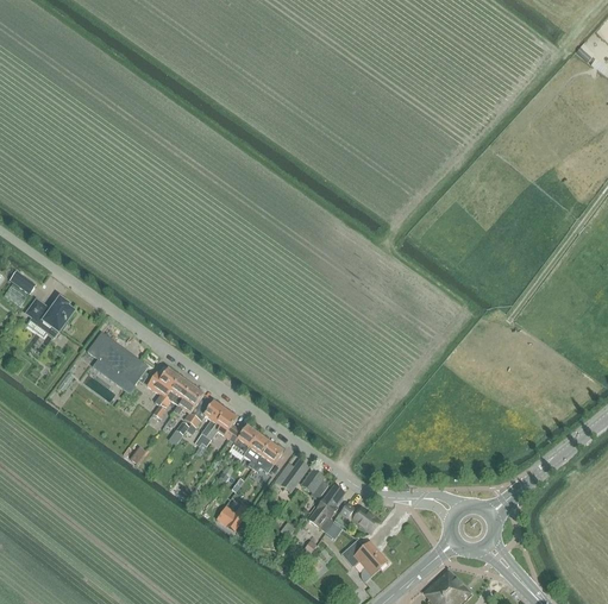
[(14,270),(8,278),(29,293),(35,283),(14,270)]
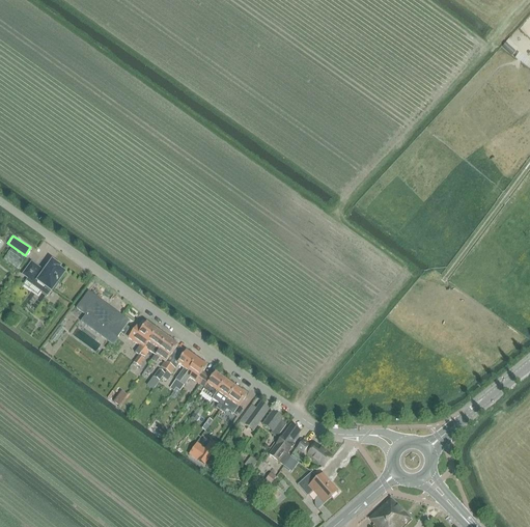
[(51,289),(55,284),(65,270),(59,265),(60,264),(51,256),(43,267),(30,258),(21,272),(32,280),(33,279),(35,280),(35,281),(40,285),(38,287),(46,293),(49,288),(51,289)]
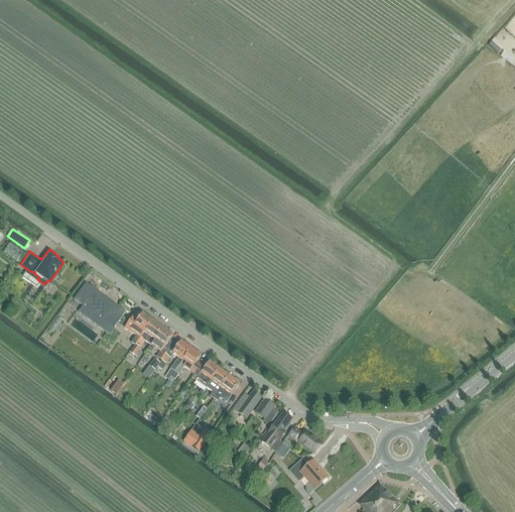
[(125,308),(86,280),(85,280),(73,296),(82,302),(79,307),(110,330),(125,308)]
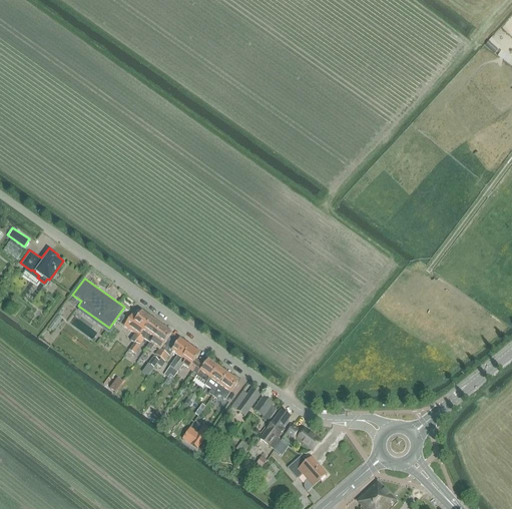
[(134,338),(150,317),(139,309),(130,320),(137,325),(130,335),(134,338)]
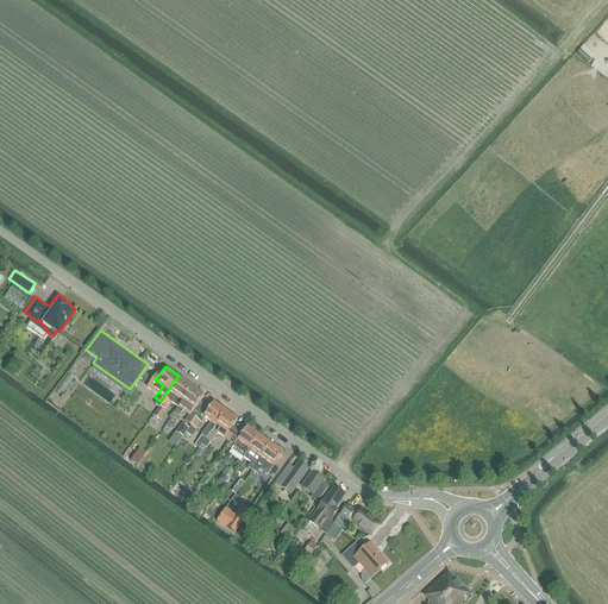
[(62,387),(73,372),(68,369),(56,382),(62,387)]
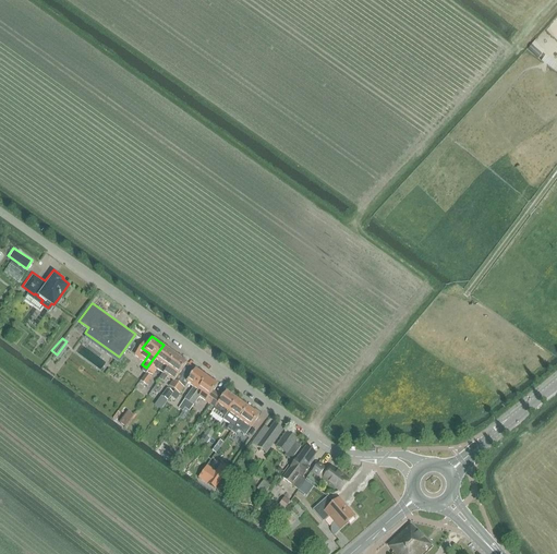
[(161,371),(174,352),(164,345),(146,368),(152,371),(155,365),(161,371)]
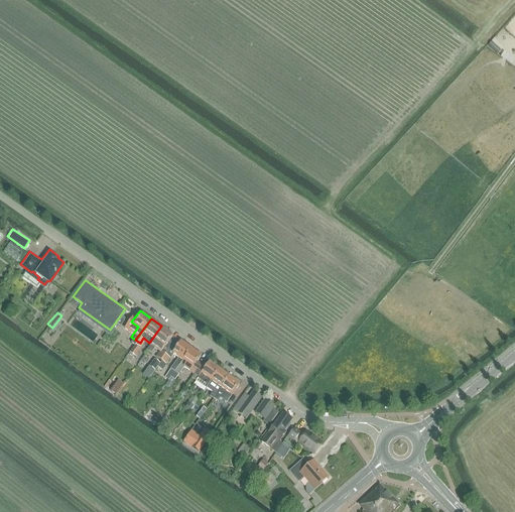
[(161,326),(149,343),(146,347),(150,350),(153,345),(158,349),(155,354),(160,358),(164,352),(163,351),(168,345),(165,342),(171,333),(170,332),(170,331),(167,328),(166,329),(161,326)]
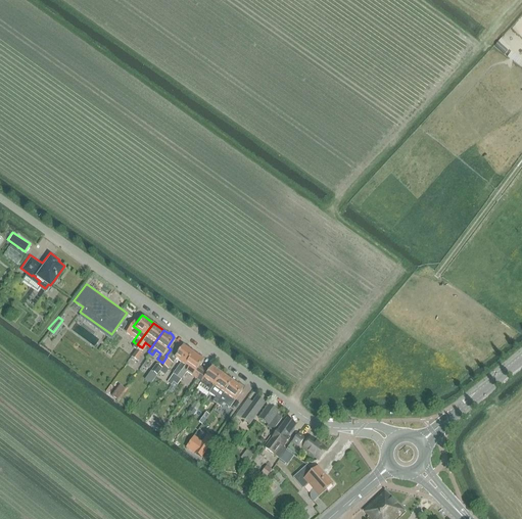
[(171,382),(192,350),(178,340),(167,357),(162,363),(160,365),(158,368),(159,368),(163,371),(175,356),(180,360),(165,379),(171,382)]
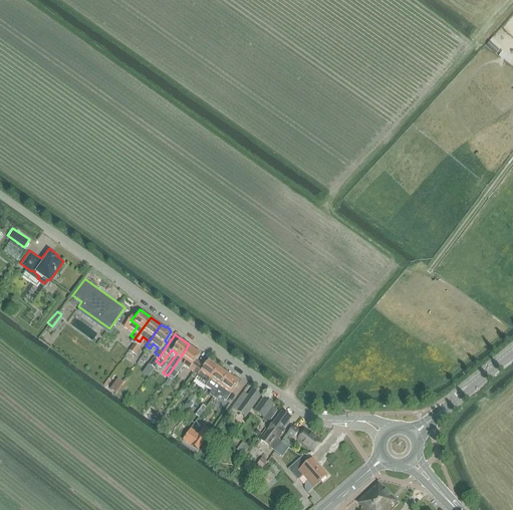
[(134,341),(129,348),(134,351),(139,344),(138,344),(134,341)]
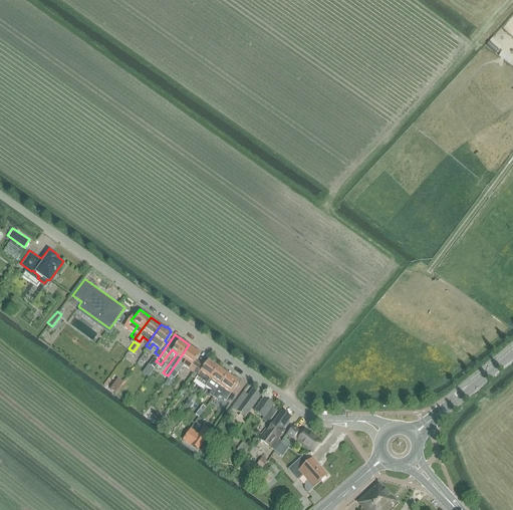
[(193,369),(199,359),(195,356),(199,351),(189,344),(168,375),(171,377),(182,362),(193,369)]
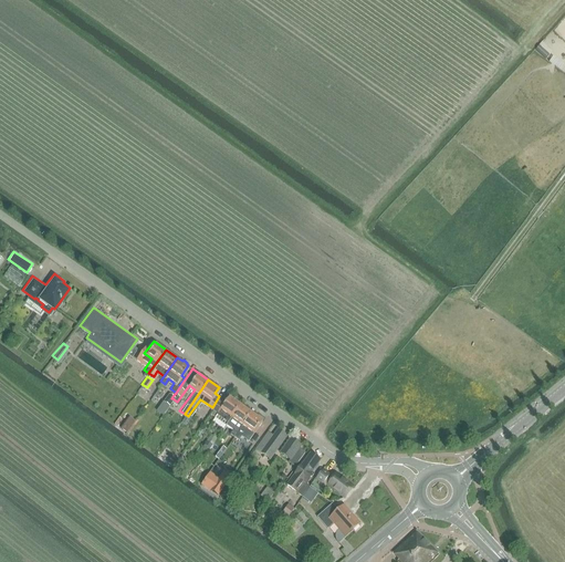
[(153,398),(160,391),(155,385),(147,394),(153,398)]
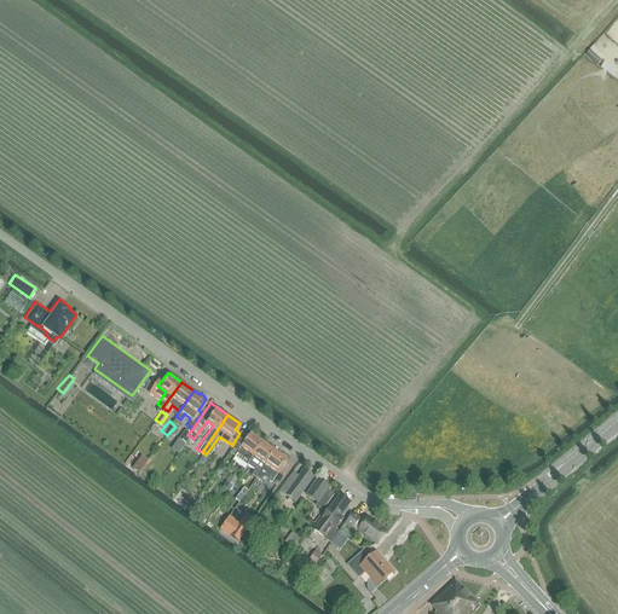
[(188,435),(190,432),(184,427),(171,445),(178,450),(189,435),(188,435)]
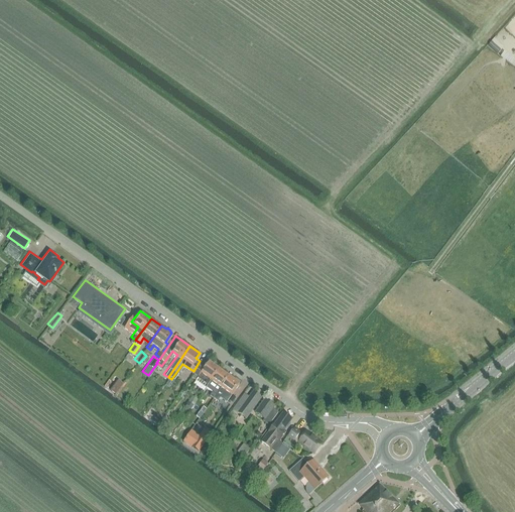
[(206,385),(219,367),(208,359),(204,364),(200,361),(194,371),(198,374),(192,382),(203,389),(206,385)]
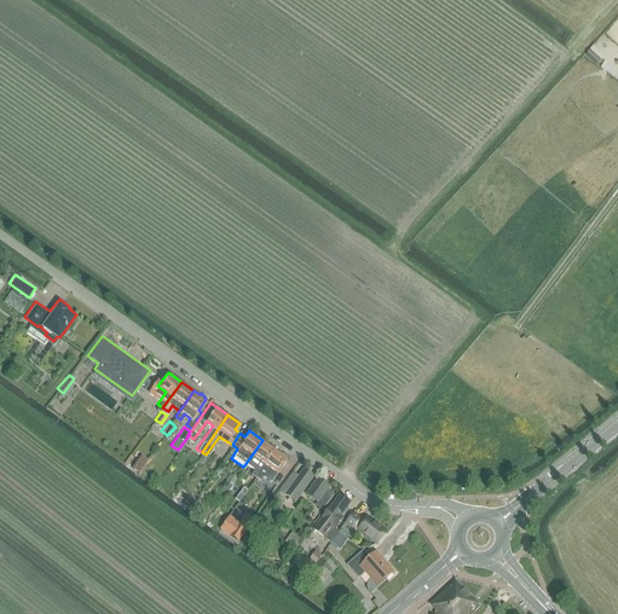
[(256,475),(275,449),(263,440),(247,462),(254,467),(250,471),(256,475)]
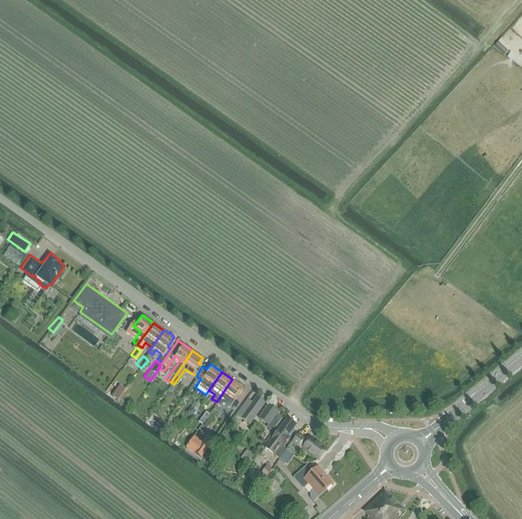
[(112,394),(120,382),(113,379),(106,391),(112,394)]
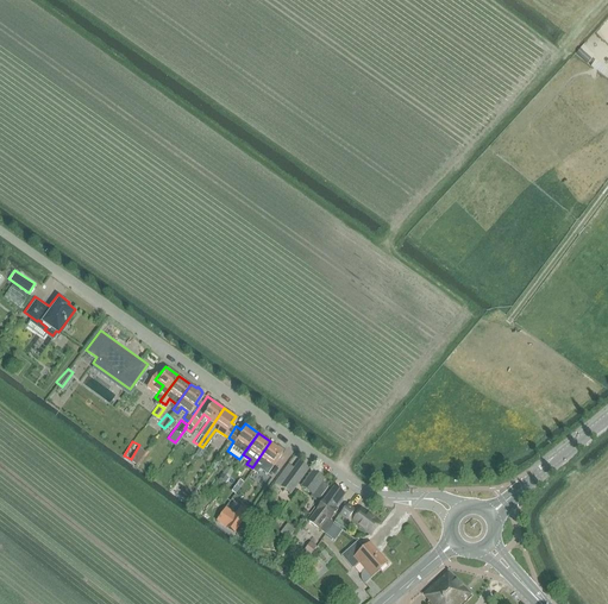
[(270,441),(252,467),(257,471),(265,459),(271,463),(281,450),(270,441)]
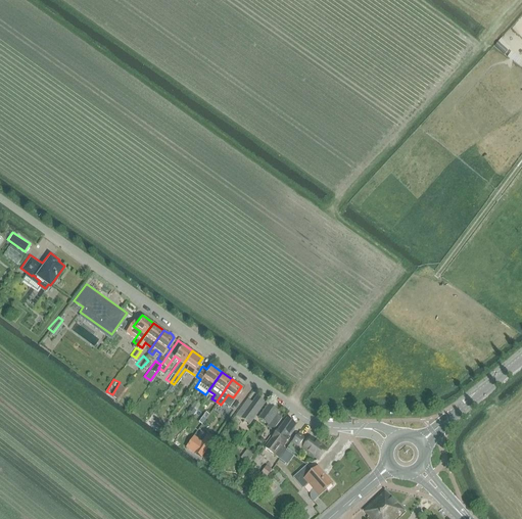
[(235,412),(240,415),(249,421),(252,416),(265,399),(255,393),(252,399),(247,395),(235,412)]
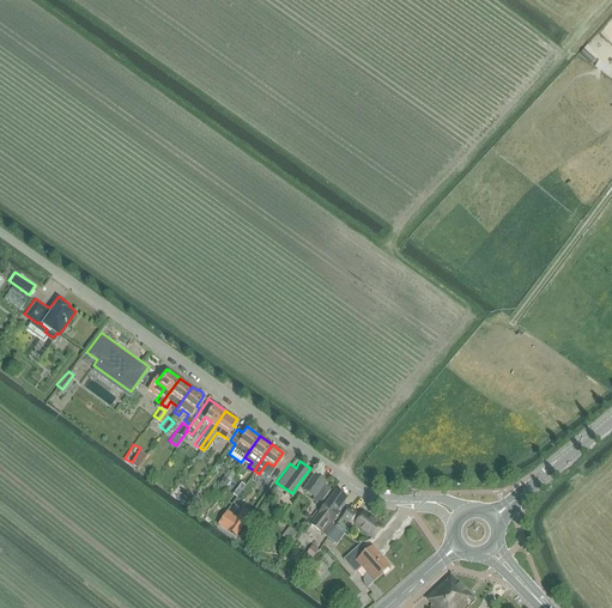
[(319,502),(329,486),(325,481),(326,479),(314,470),(302,486),(313,494),(311,497),(319,502)]
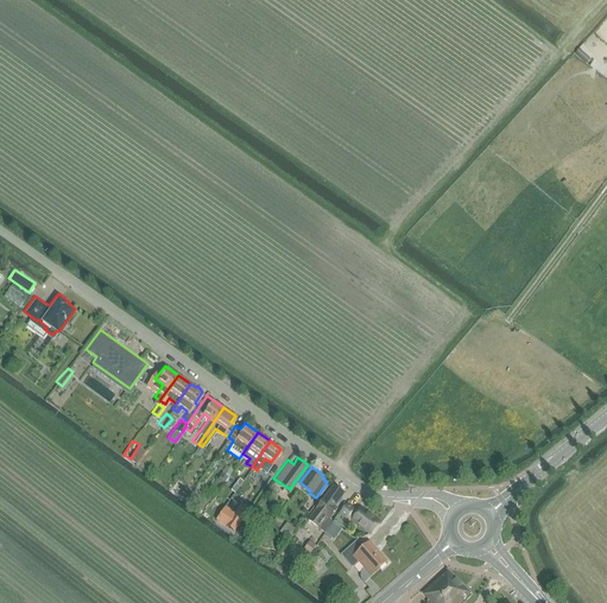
[(254,483),(254,484),(252,488),(252,489),(250,492),(255,495),(258,493),(266,481),(259,476),(254,483)]
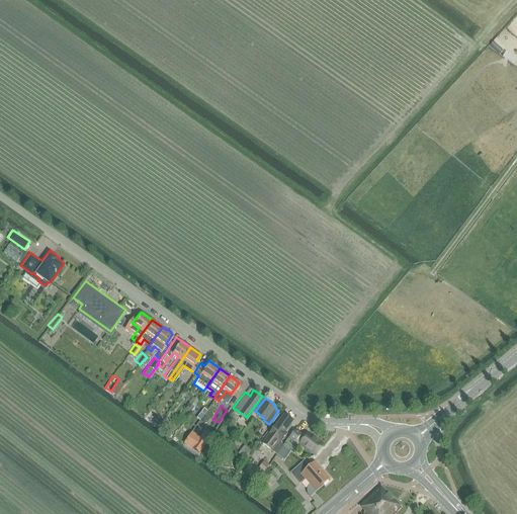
[(283,411),(275,422),(261,440),(276,451),(283,442),(279,439),(280,438),(281,438),(286,430),(284,429),(293,418),(283,411)]
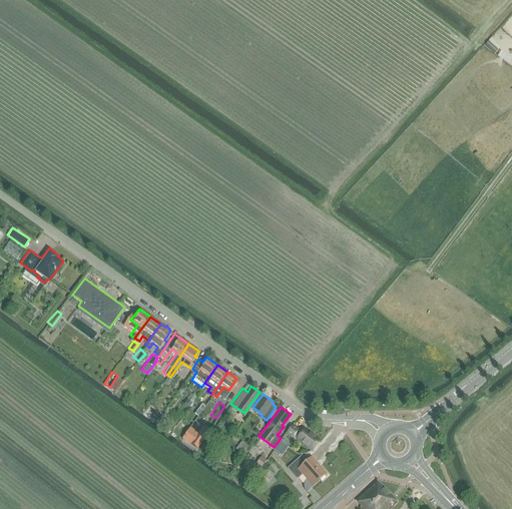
[(154,408),(150,415),(155,418),(159,411),(154,408)]
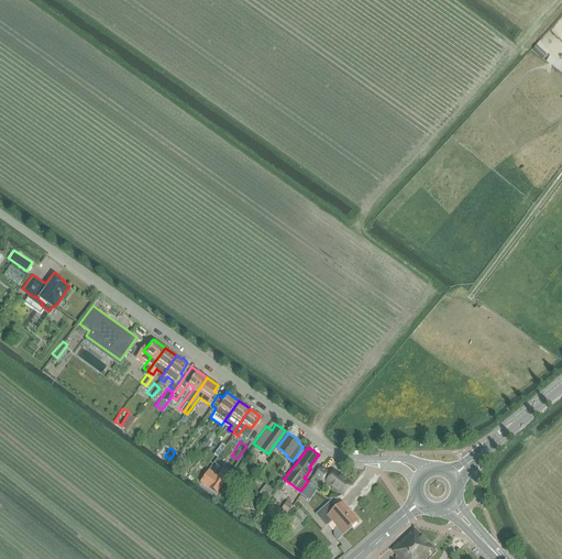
[(320,464),(313,473),(323,480),(324,480),(342,493),(351,481),(333,469),(330,473),(327,470),(327,469),(320,464)]
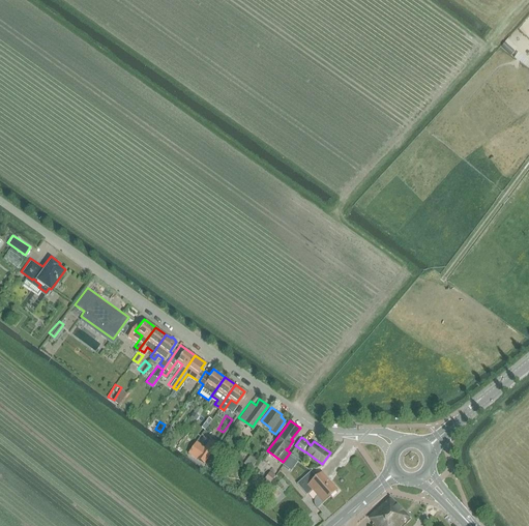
[(208,438),(204,444),(196,456),(203,461),(215,443),(208,438)]
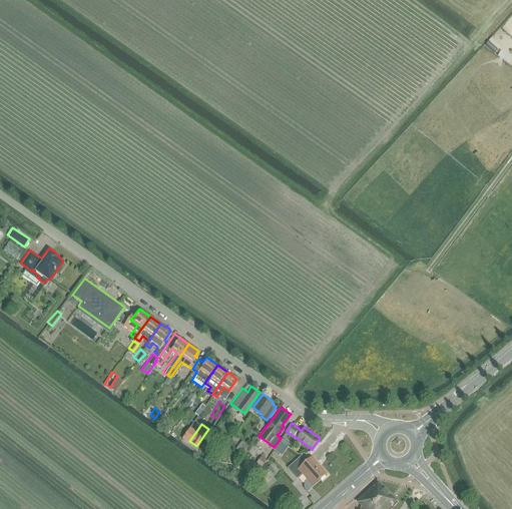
[(234,445),(240,450),(246,443),(240,438),(234,445)]
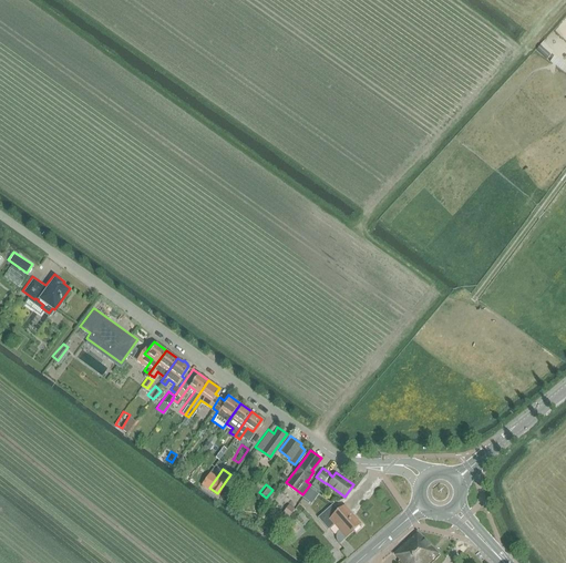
[(288,512),(292,503),(286,500),(281,509),(288,512)]
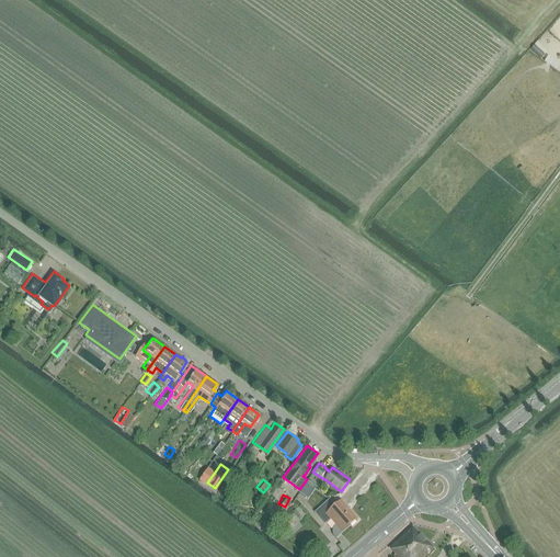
[(313,510),(315,511),(323,522),(330,515),(335,522),(333,524),(332,526),(332,529),(332,531),(333,533),(335,536),(356,516),(340,497),(334,502),(329,496),(313,510)]
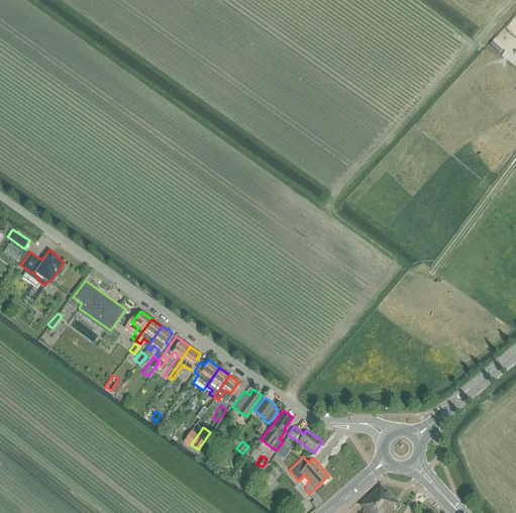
[(258,476),(264,485),(272,478),(266,470),(258,476)]
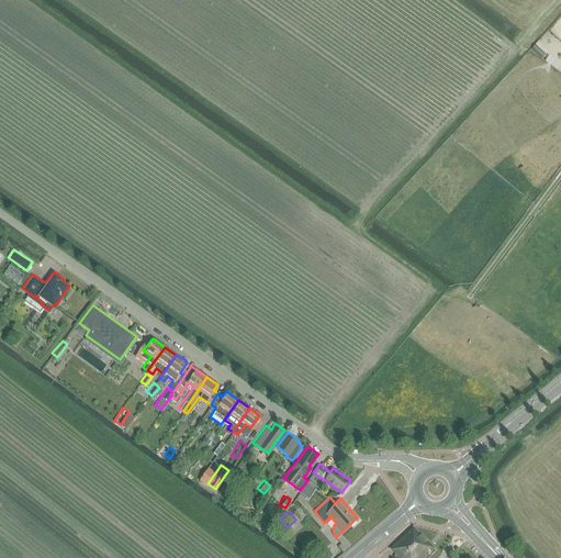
[(424,557),(436,546),(413,523),(390,546),(395,553),(394,554),(399,557),(424,557)]
